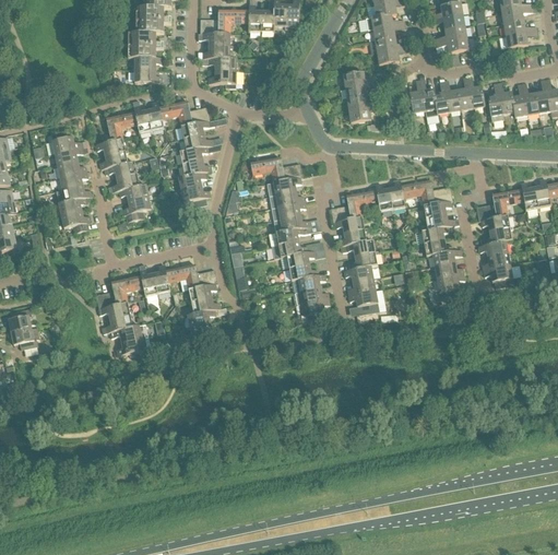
[(273,24),(284,25),(284,27),(285,27),(285,4),(280,4),(280,0),(273,0),(273,4),(273,24)]
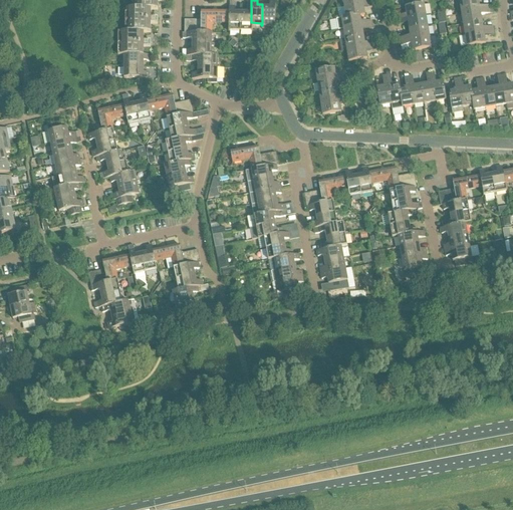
[(262,4),(262,25),(263,25),(263,23),(274,23),(274,0),(268,0),(268,4),(262,4)]
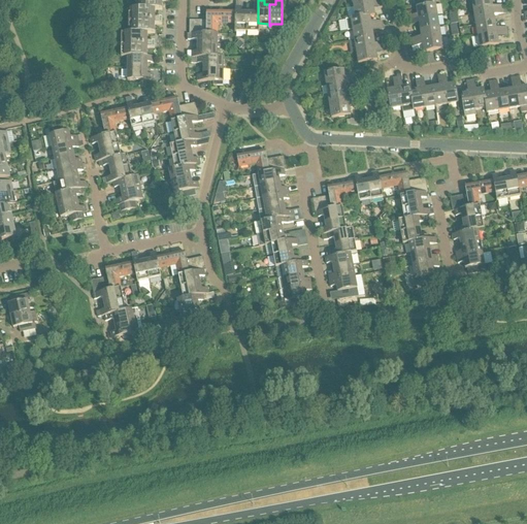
[(471,0),(473,11),(492,7),(491,0),(471,0)]
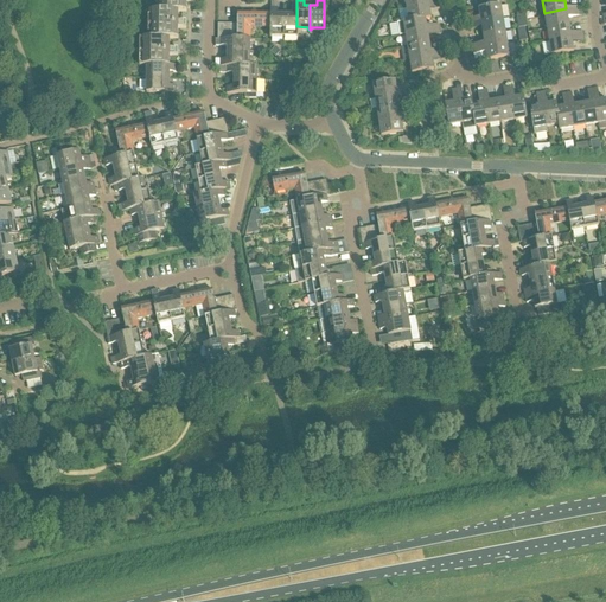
[(427,1),(406,5),(408,17),(423,14),(423,15),(429,14),(427,1)]
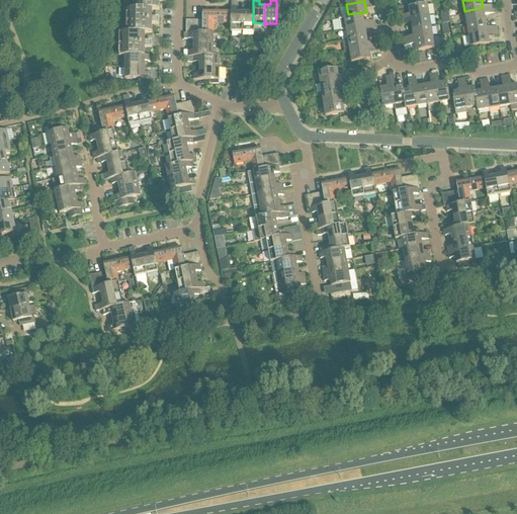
[(408,4),(410,15),(428,12),(426,1),(408,4)]
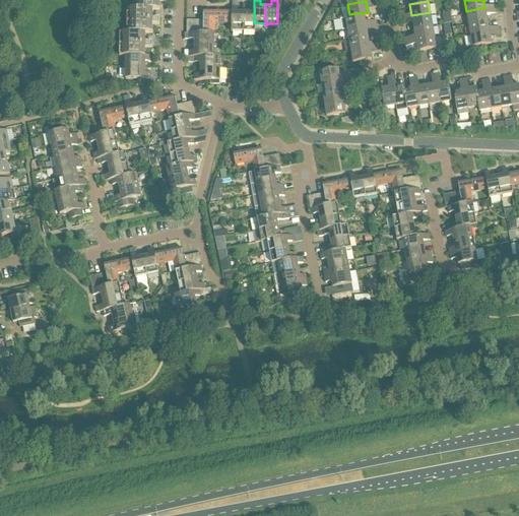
[(231,9),(231,20),(231,28),(241,28),(241,31),(242,31),(243,9),(237,9),(237,3),(231,3),(231,9)]
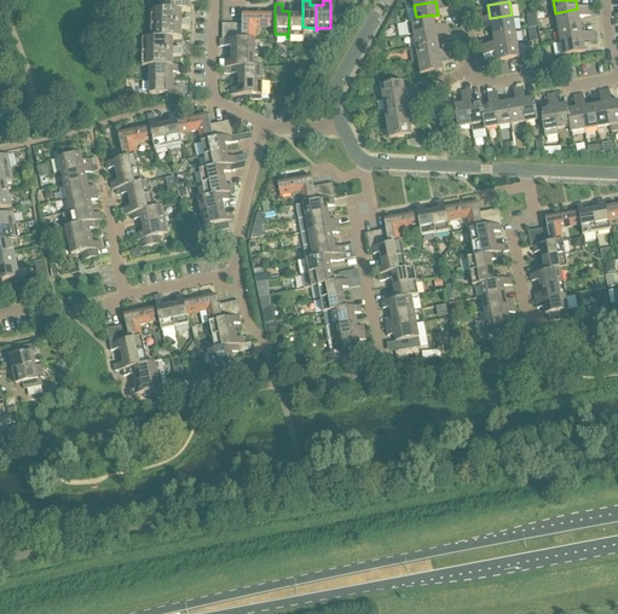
[(289,11),(288,38),(290,38),(290,34),(302,34),(302,27),(302,5),(295,5),(295,11),(289,11)]
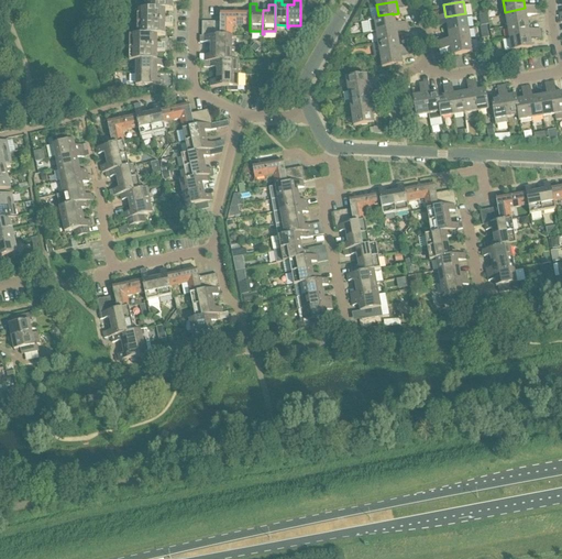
[(164,17),(164,7),(144,7),(136,7),(136,18),(133,18),(133,21),(136,21),(135,32),(156,32),(164,32),(164,23),(172,23),(172,17),(164,17)]
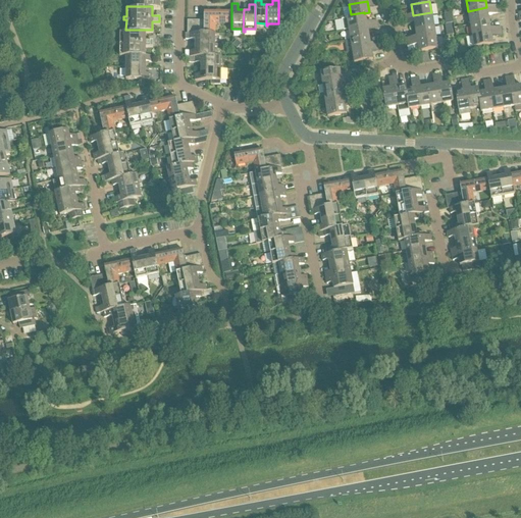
[(486,7),(468,11),(469,21),(488,18),(486,7)]
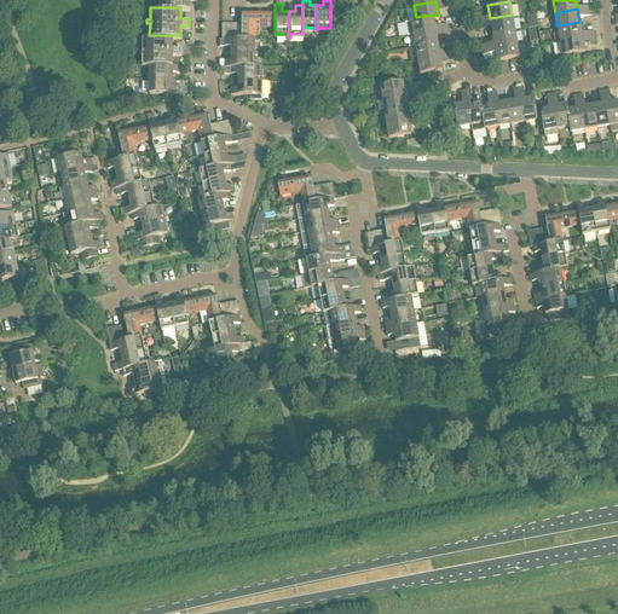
[(275,11),(241,11),(241,17),(241,36),(254,36),(254,24),(275,24),(275,11)]
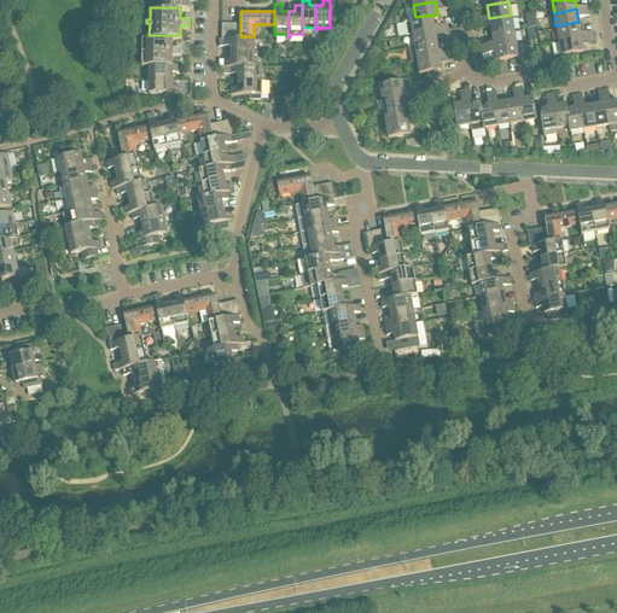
[(415,17),(409,18),(403,18),(406,33),(412,31),(434,28),(431,16),(431,15),(415,17)]
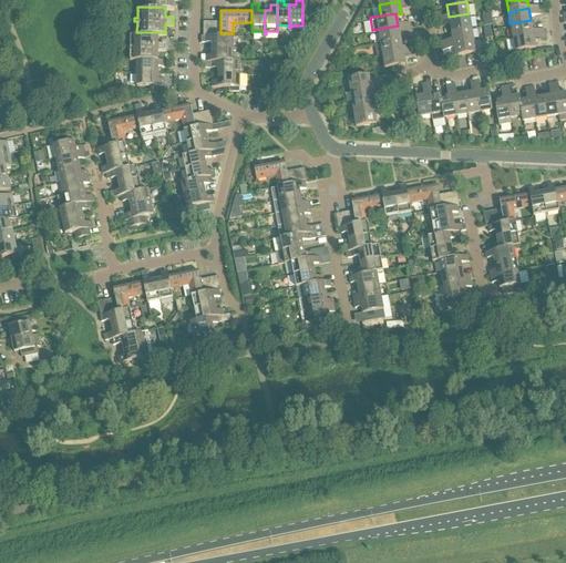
[(469,13),(449,17),(450,29),(471,26),(469,13)]
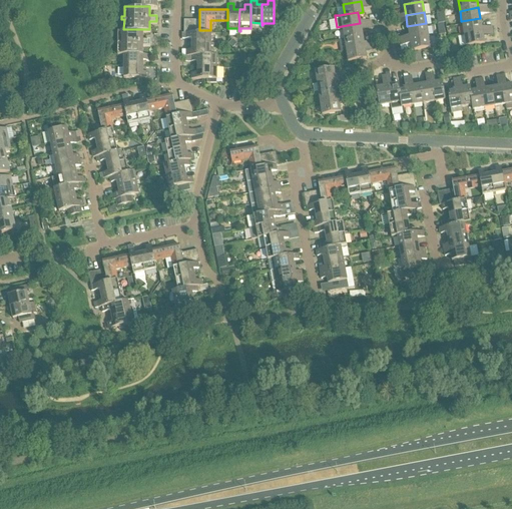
[(480,18),(461,21),(463,32),(481,29),(480,18)]
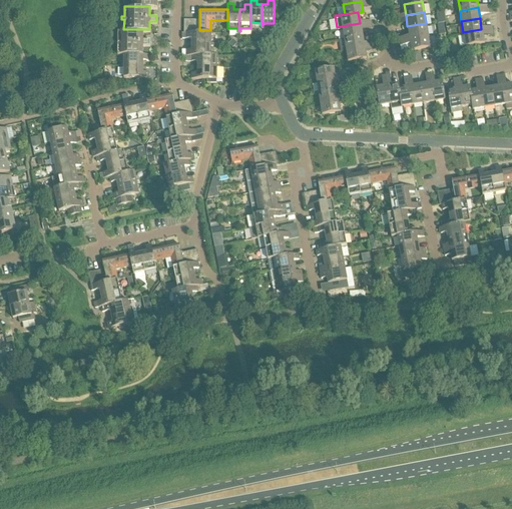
[(360,23),(342,26),(344,36),(362,33),(360,23)]
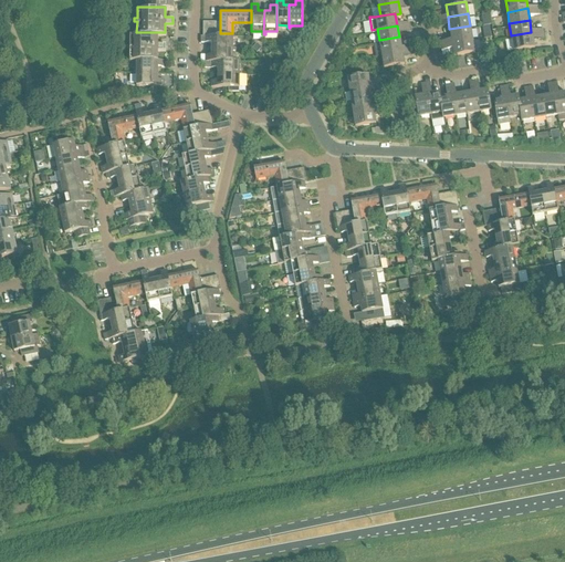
[(470,25),(449,29),(451,40),(471,37),(470,25)]
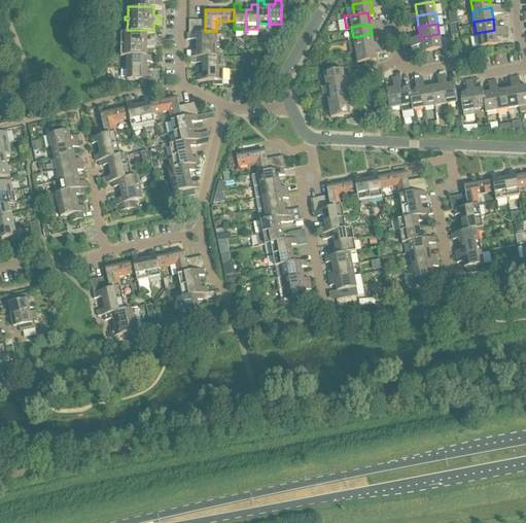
[(146,38),(146,30),(127,30),(120,29),(119,40),(117,40),(117,42),(119,42),(119,54),(127,54),(127,53),(146,54),(146,44),(153,44),(153,39),(146,38)]
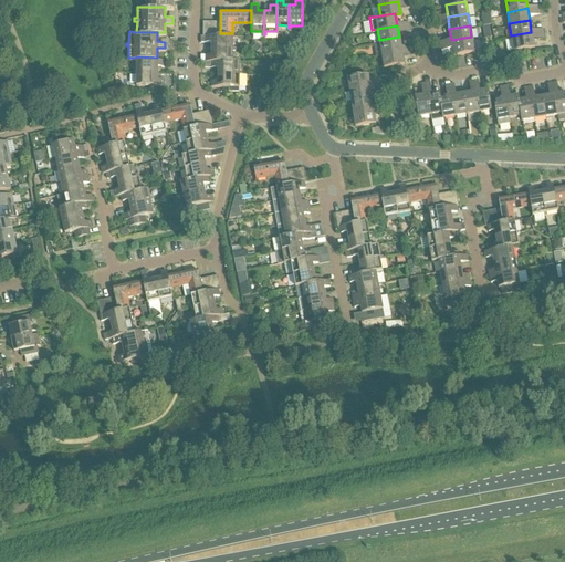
[(531,32),(511,35),(513,48),(533,44),(531,32)]
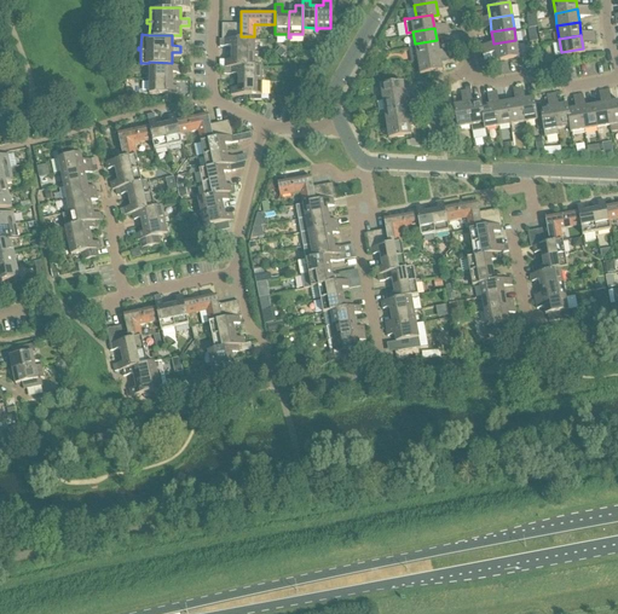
[(227,36),(224,36),(224,42),(231,42),(231,50),(256,50),(256,48),(254,48),(254,36),(235,36),(230,36),(227,36)]
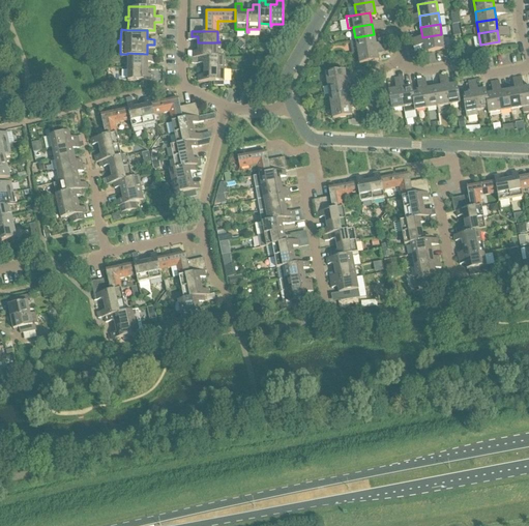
[(374,34),(355,37),(355,38),(350,38),(352,50),(356,49),(376,46),(374,34)]
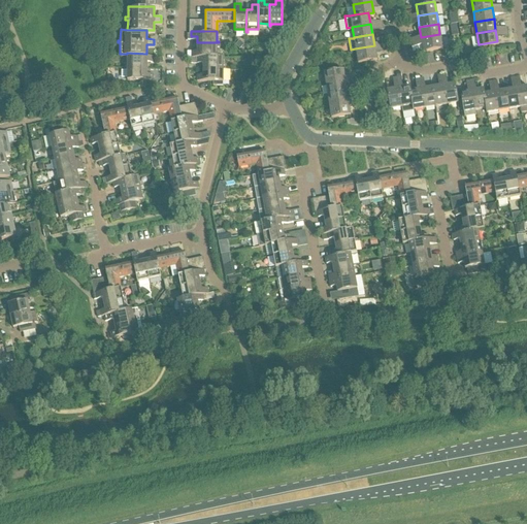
[(439,34),(421,37),(423,50),(441,45),(439,34)]
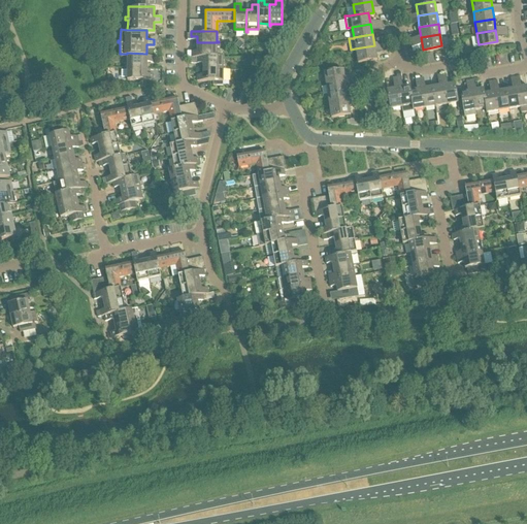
[(191,48),(191,55),(196,55),(196,54),(216,55),(216,54),(217,44),(219,44),(219,42),(197,42),(197,48),(191,48)]
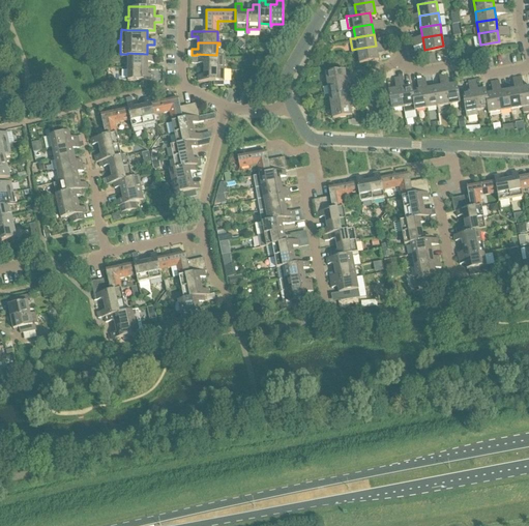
[(376,46),(356,49),(358,60),(378,57),(376,46)]
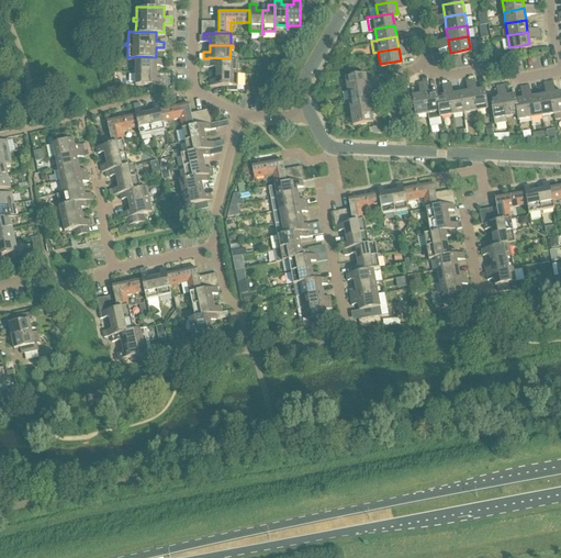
[(132,68),(132,69),(156,69),(156,63),(163,64),(163,57),(156,57),(135,56),(135,57),(135,68),(132,68)]
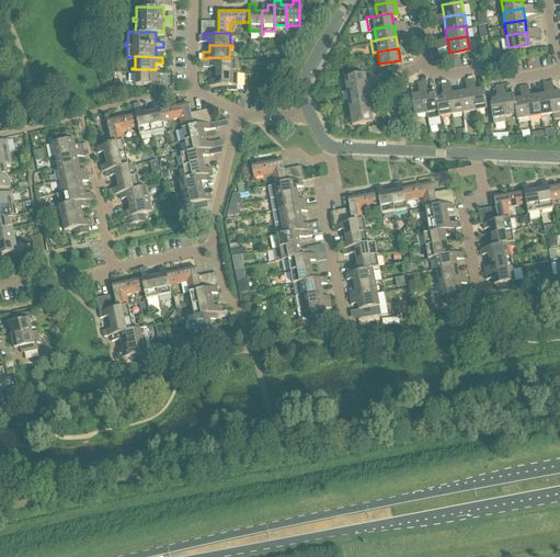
[(208,57),(208,58),(208,64),(215,64),(215,70),(239,70),(239,69),(236,69),(236,57),(229,57),(229,58),(208,57)]
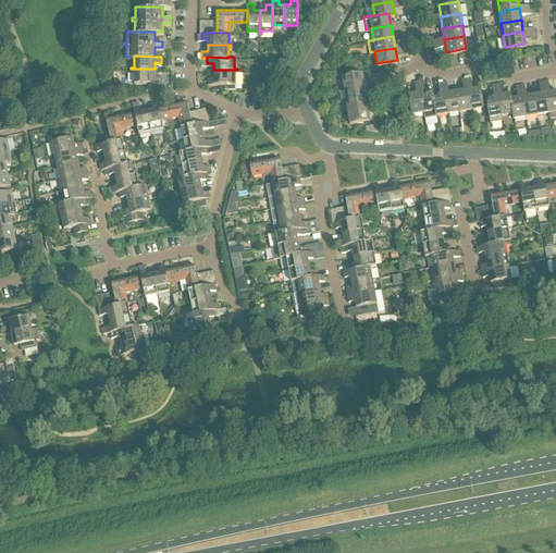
[(155,69),(131,69),(131,70),(134,70),(133,82),(160,82),(160,75),(155,75),(155,69)]
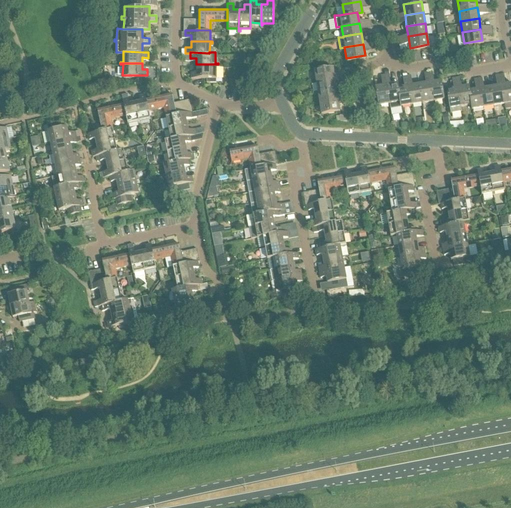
[(218,64),(196,64),(196,70),(190,70),(190,76),(215,76),(215,65),(218,65),(218,64)]
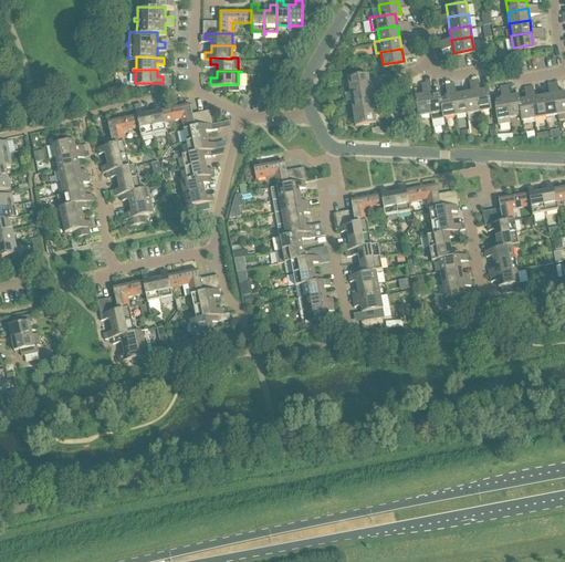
[(347,75),(348,87),(369,84),(367,72),(347,75)]
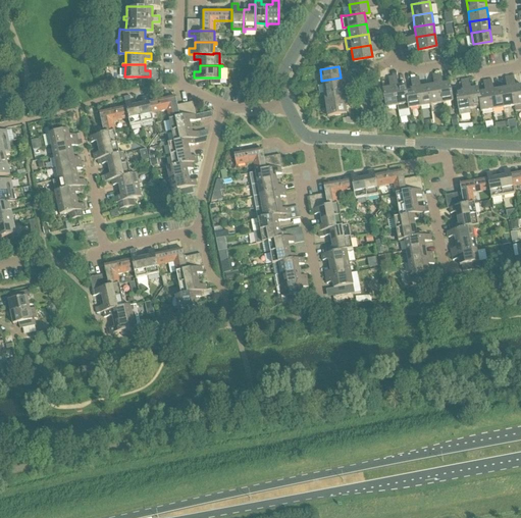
[(341,78),(321,81),(323,91),(342,89),(341,78)]
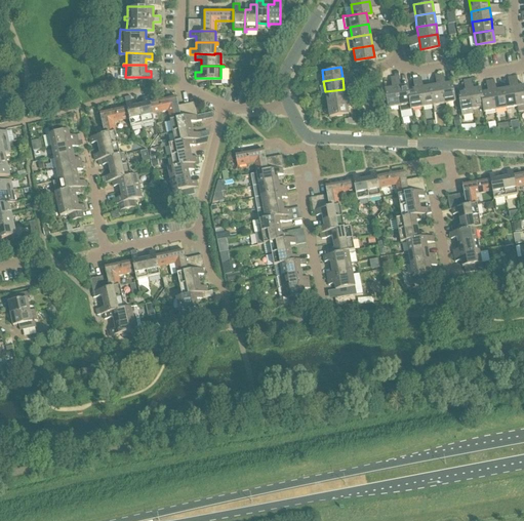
[(451,80),(440,82),(443,101),(454,98),(451,80)]
